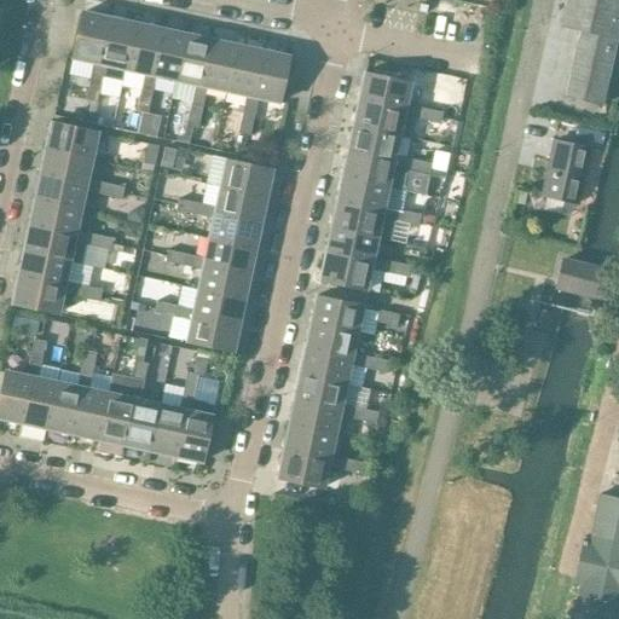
[(601,105),(618,22),(618,0),(565,0),(560,27),(578,32),(563,97),(601,105)]
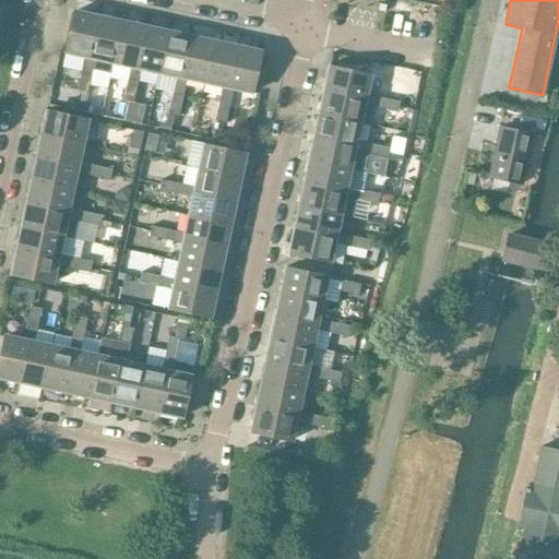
[(97,18),(73,12),(64,54),(83,58),(88,59),(97,18)]
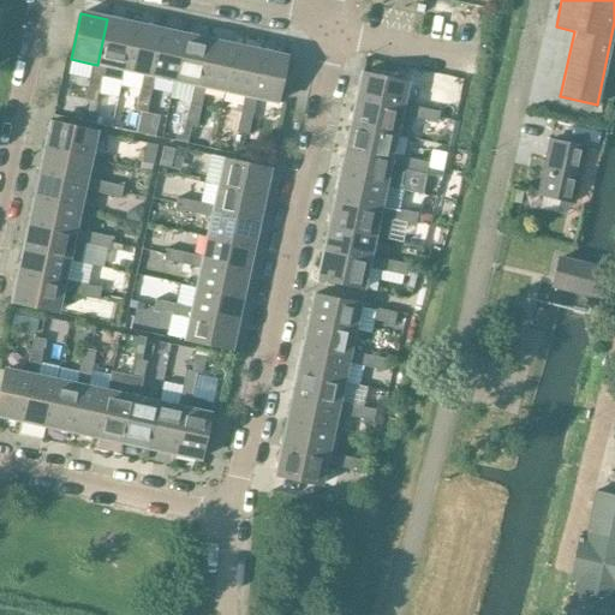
[(120,82),(123,70),(132,25),(107,19),(97,65),(91,64),(84,99),(83,99),(83,100),(89,101),(96,103),(96,101),(95,101),(101,77),(120,82)]
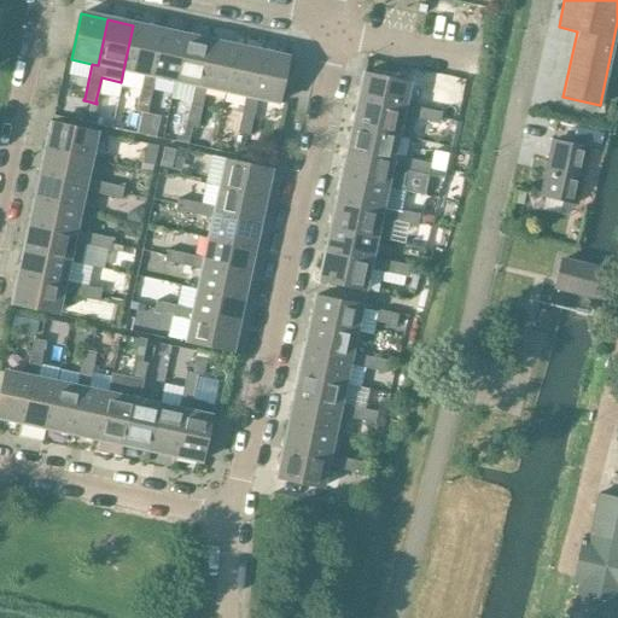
[(158,30),(133,25),(123,70),(143,75),(149,76),(158,30)]
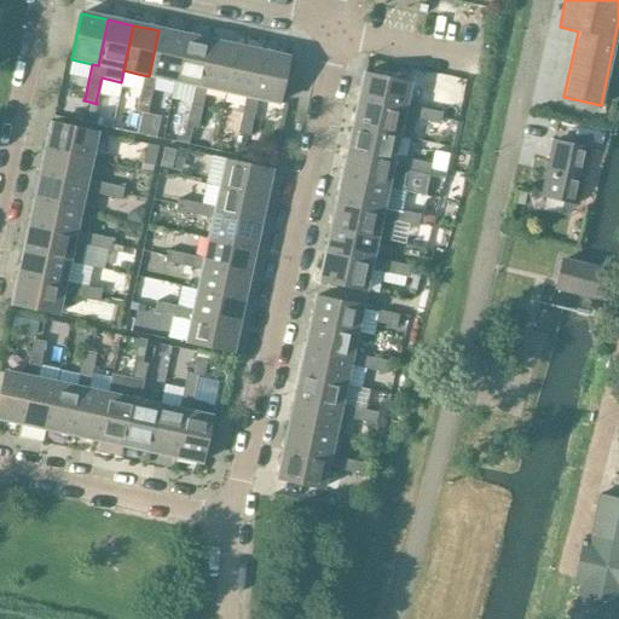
[(149,76),(143,75),(139,93),(151,96),(155,77),(174,81),(184,36),(158,30),(149,76)]
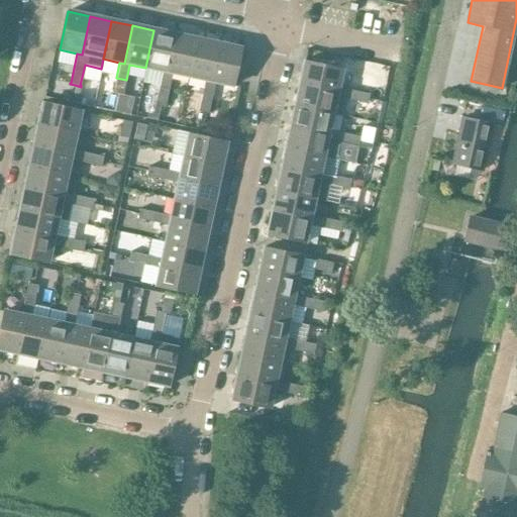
[(167,73),(176,34),(153,30),(145,68),(142,84),(159,87),(163,72),(167,73)]
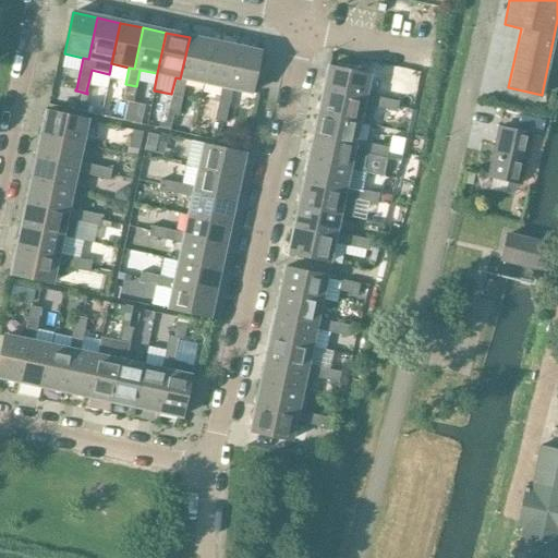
[(180,79),(176,77),(171,94),(182,96),(185,80),(204,83),(213,43),(190,37),(180,79)]
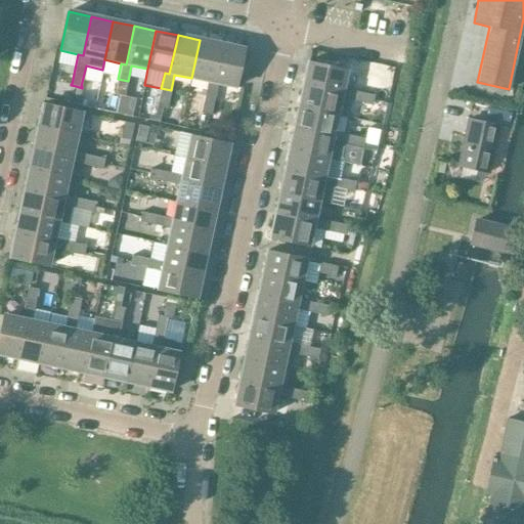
[(221,44),(200,40),(191,78),(208,82),(213,83),(221,44)]
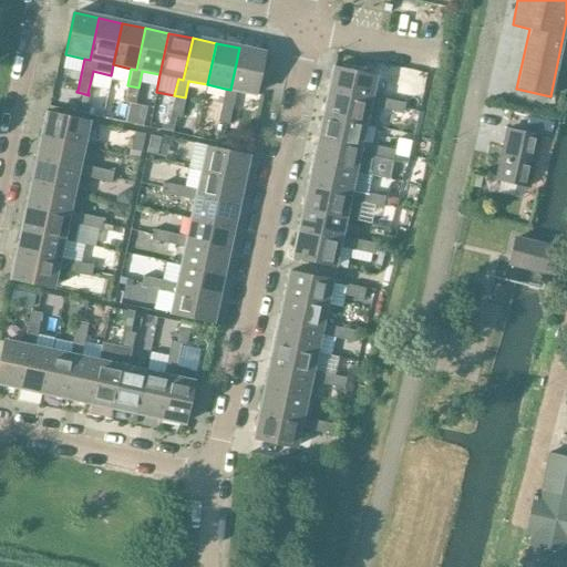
[(230,90),(225,89),(222,105),(232,107),(235,91),(255,95),(264,53),(239,48),(230,90)]
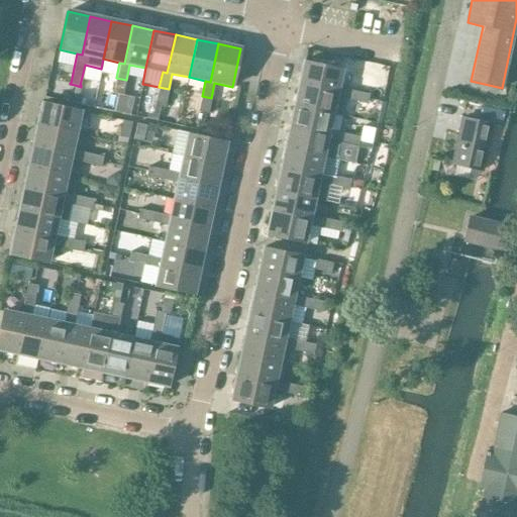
[(341,71),(306,63),(306,62),(304,61),(299,85),(336,93),(335,98),(351,101),(353,91),(337,88),(341,71)]
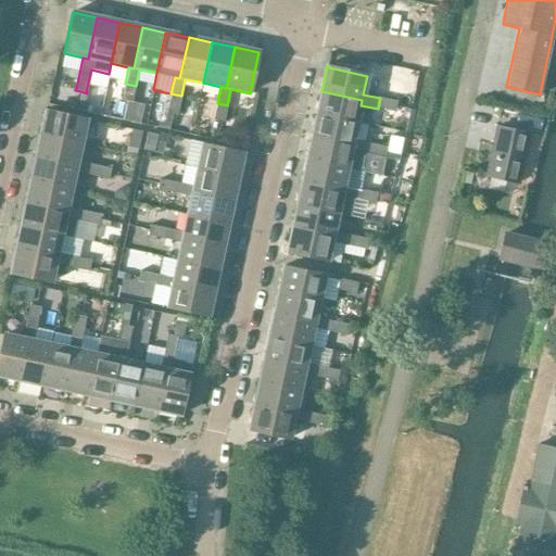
[(136,86),(125,84),(122,99),(121,100),(133,103),(133,102),(133,101),(136,86)]
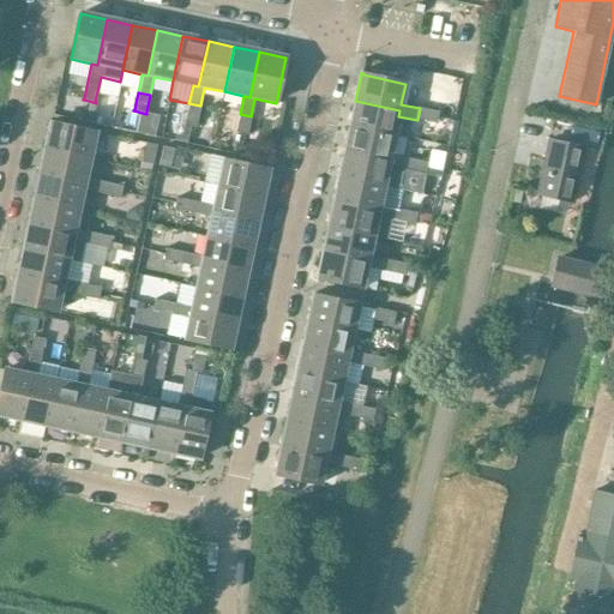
[(86,116),(89,101),(83,100),(76,98),(73,113),(86,116)]
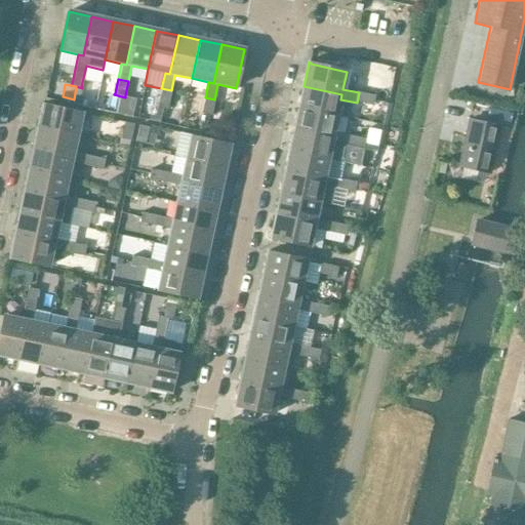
[(82,101),(84,88),(82,88),(76,86),(74,99),(82,101)]
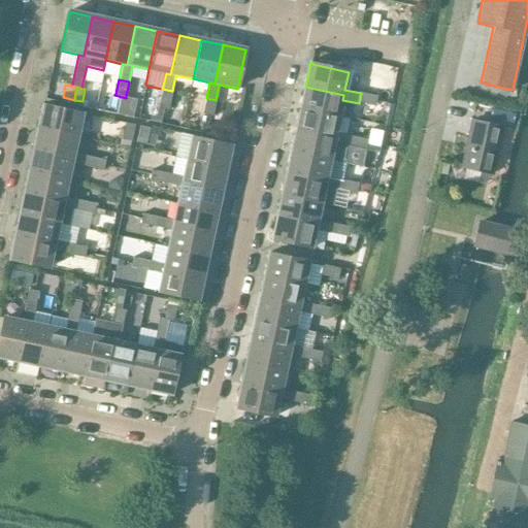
[(343,95),(305,87),(300,108),(339,117),(342,100),(343,95)]
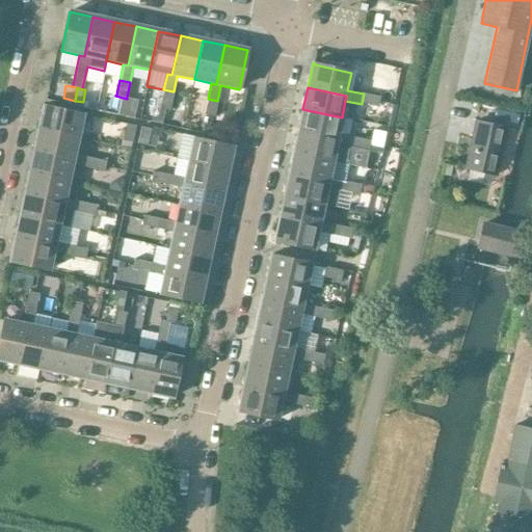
[(174,91),(163,89),(160,106),(170,108),(174,91)]
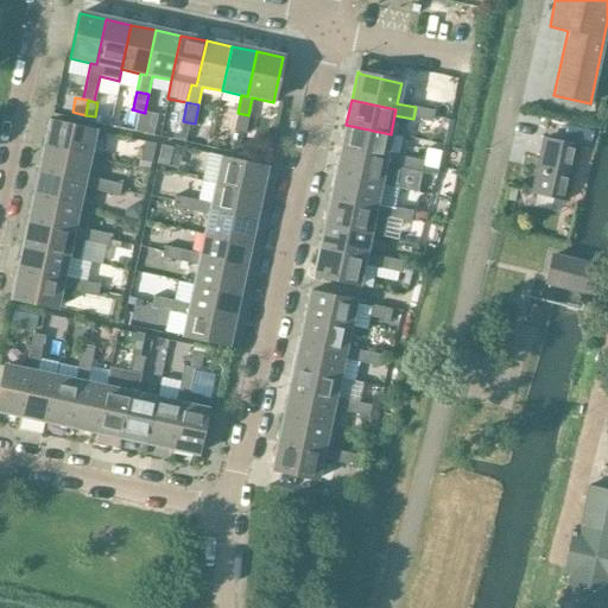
[(432,111),(416,107),(413,119),(431,124),(434,111),(432,111)]
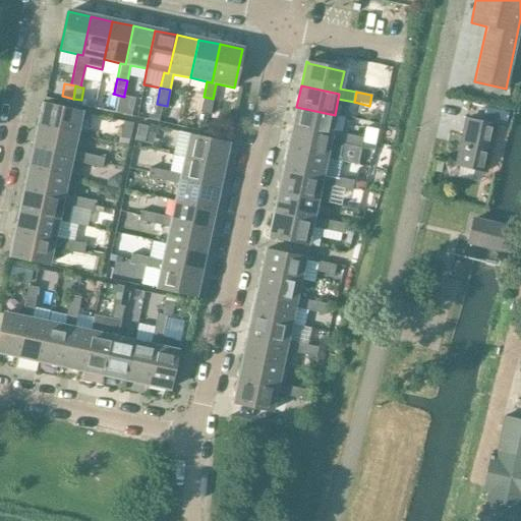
[(213,99),(204,97),(199,113),(210,115),(213,99)]
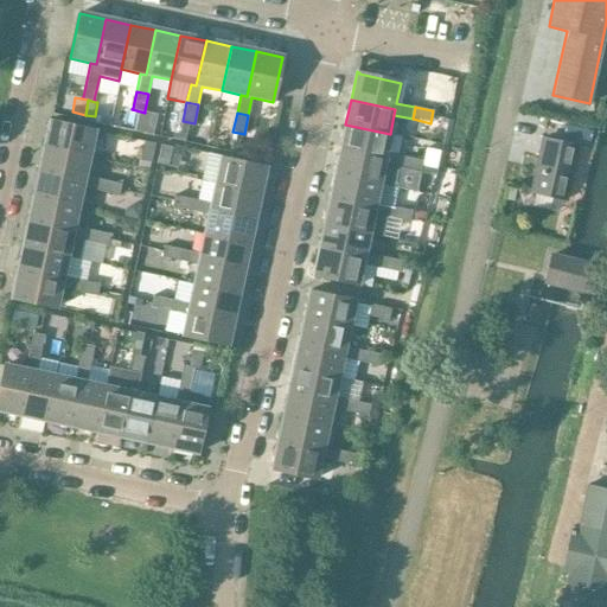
[(50,120),(45,145),(89,154),(94,131),(52,122),(52,121),(50,120)]
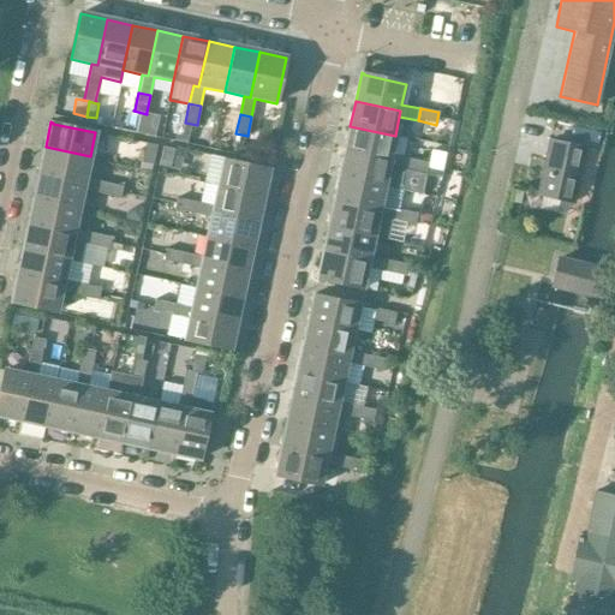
[(395,136),(350,126),(345,151),(389,161),(388,167),(407,171),(410,159),(390,155),(395,136)]
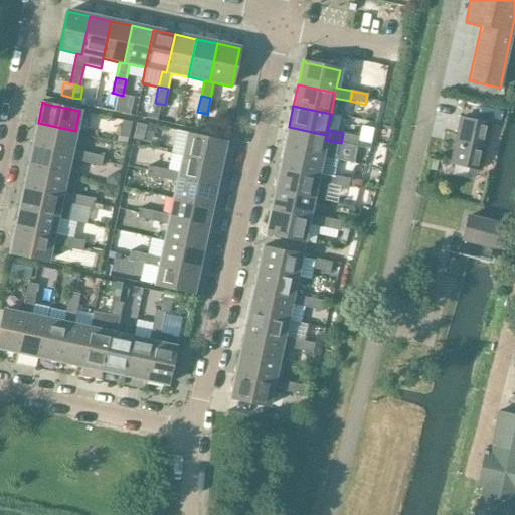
[(479,170),(490,125),(460,119),(450,163),(479,170)]
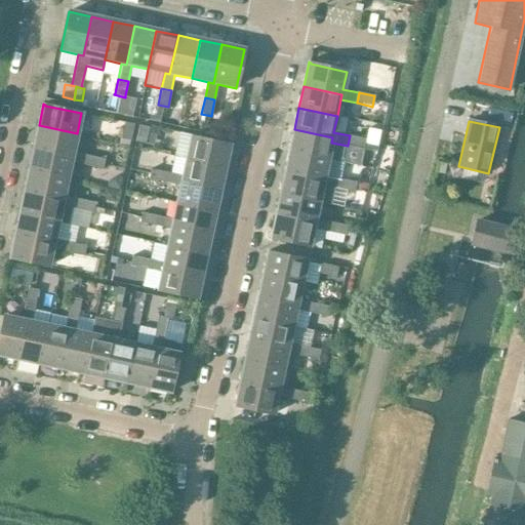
[(120,139),(130,142),(133,124),(124,122),(120,139)]
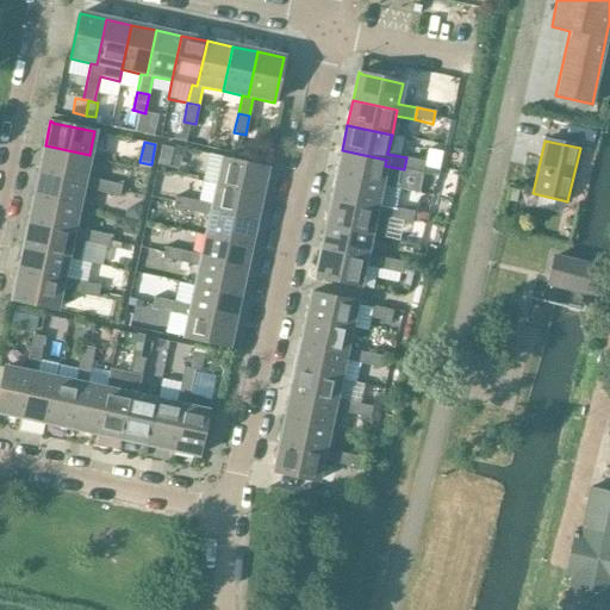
[(89,155),(45,145),(38,174),(83,184),(82,190),(100,193),(103,181),(85,178),(89,155)]
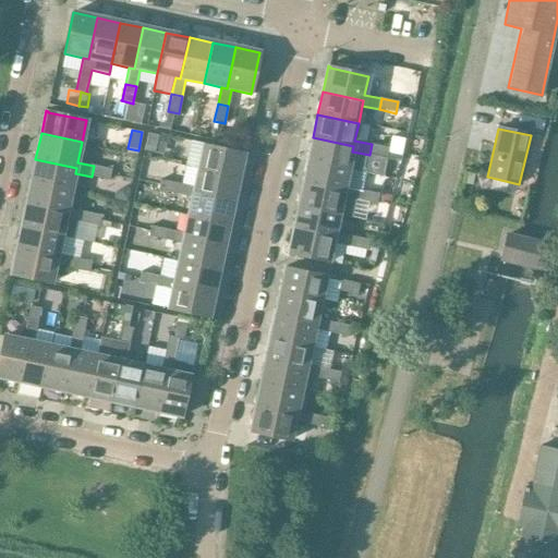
[(158,136),(147,133),(144,152),(154,154),(158,136)]
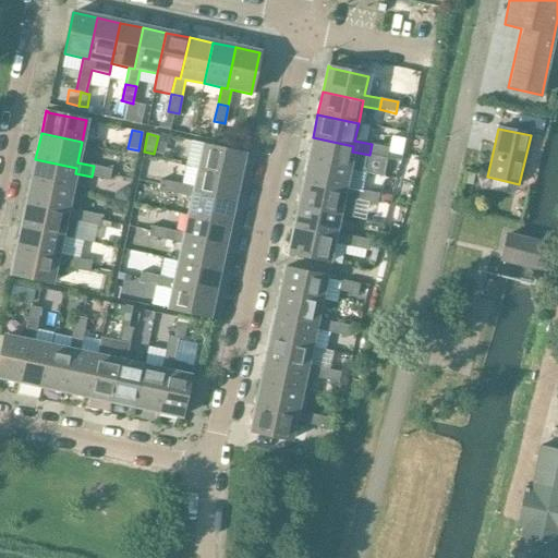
[(353,146),(313,137),(307,160),(349,169),(352,152),(353,146)]
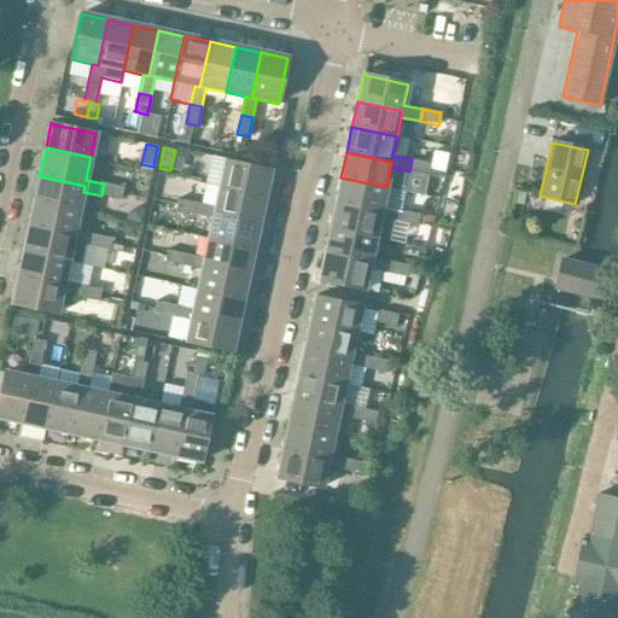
[(430,164),(412,159),(409,172),(427,176),(430,164)]
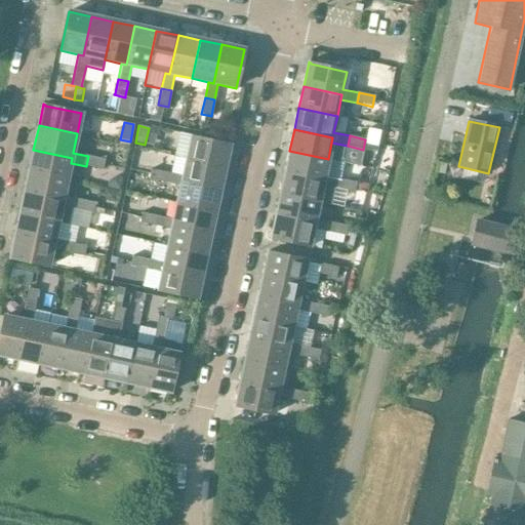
[(191,136),(187,157),(225,165),(230,144),(227,144),(227,145),(191,136)]
